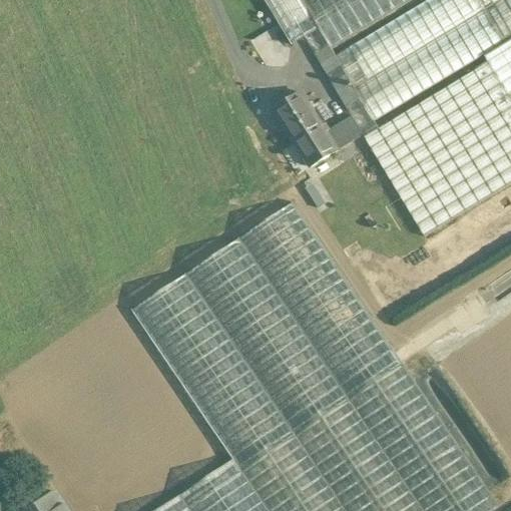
[(263,0),(291,44),(303,36),(319,63),(333,55),(329,48),(300,0),(263,0)]
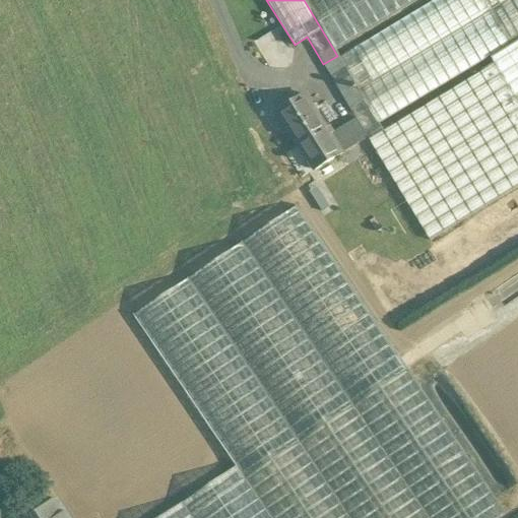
[(304,0),(333,49),(413,0),(304,0)]
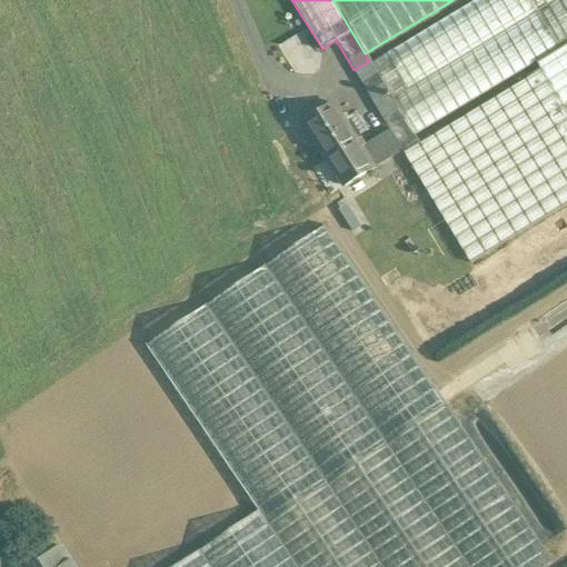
[(469,0),(369,61),(389,95),(534,8),(528,0),(469,0)]
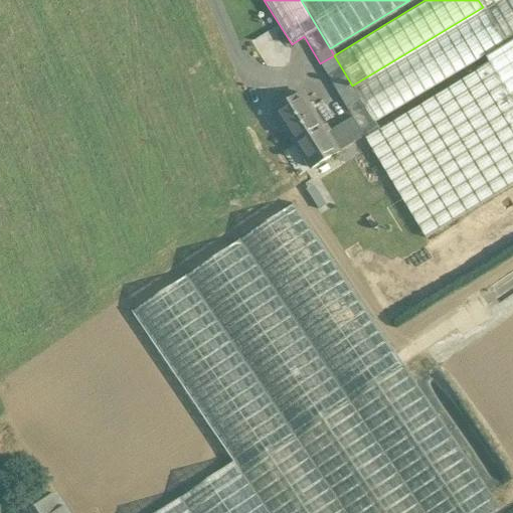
[(478,0),(483,7),(485,12),(504,42),(512,36),(512,0),(478,0)]
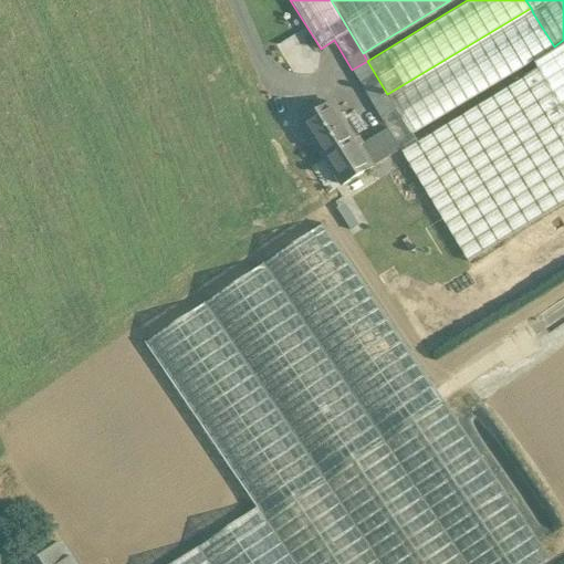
[(533,13),(390,100),(410,134),(411,133),(532,60),(554,47),(533,13)]
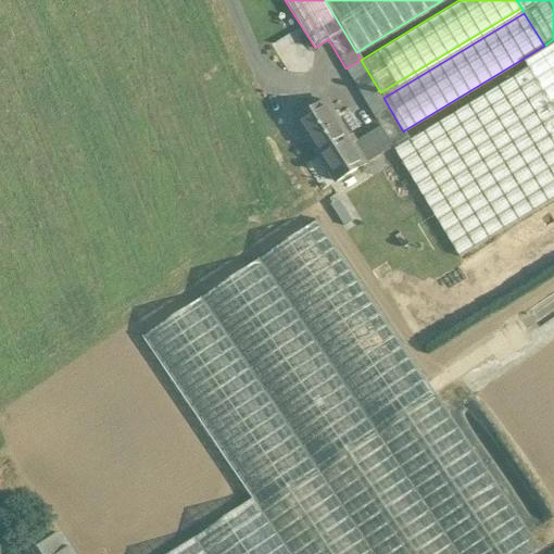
[(527,66),(408,138),(406,136),(394,143),(397,146),(393,148),(458,255),(553,197),(553,39),(544,46),(523,59),(527,66)]
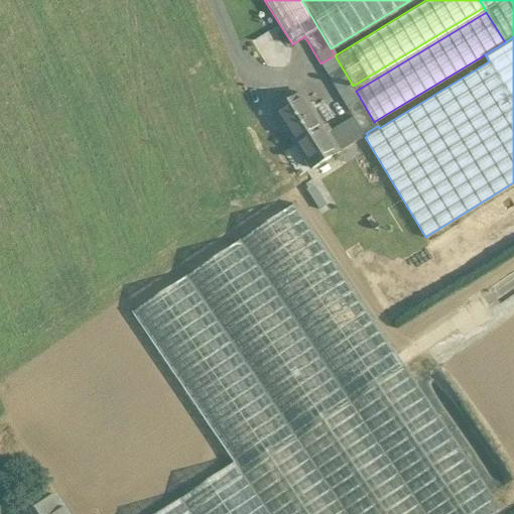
[(353,86),(335,55),(320,63),(352,116),(363,135),(366,133),(377,126),(375,121),(374,122),(356,91),(353,86)]
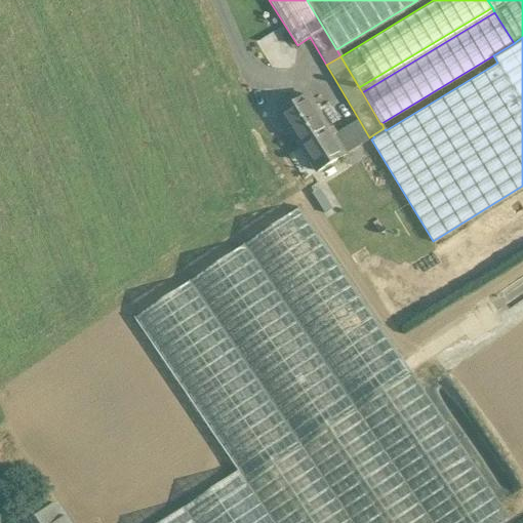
[(327,128),(306,93),(279,111),(302,146),(328,129),(327,128)]
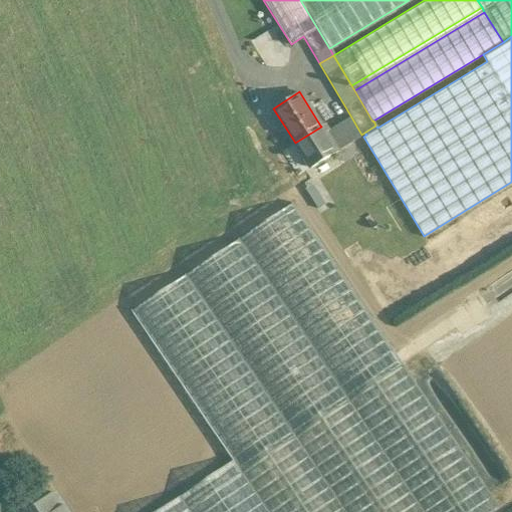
[(350,115),(325,132),(336,150),(361,135),(350,115)]
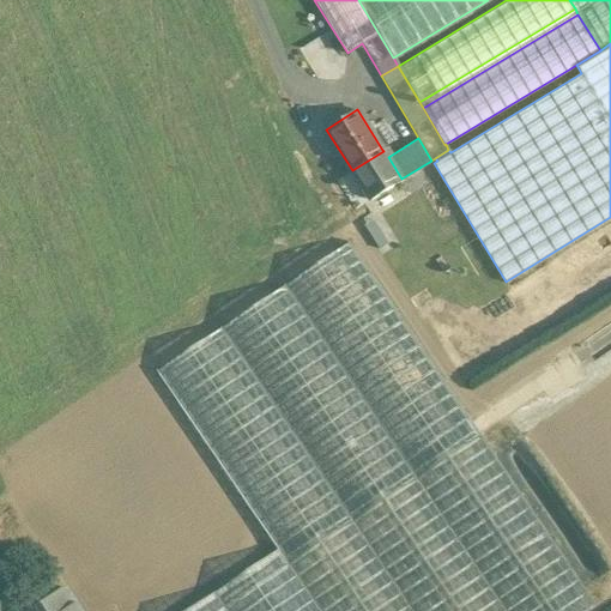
[(383,151),(352,170),(370,198),(401,179),(388,157),(383,150),(382,150),(383,151)]
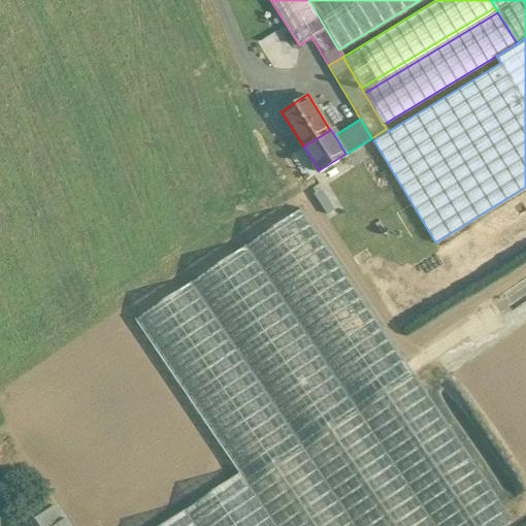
[(301,207),(135,319),(239,472),(248,485),(414,373),(301,207)]
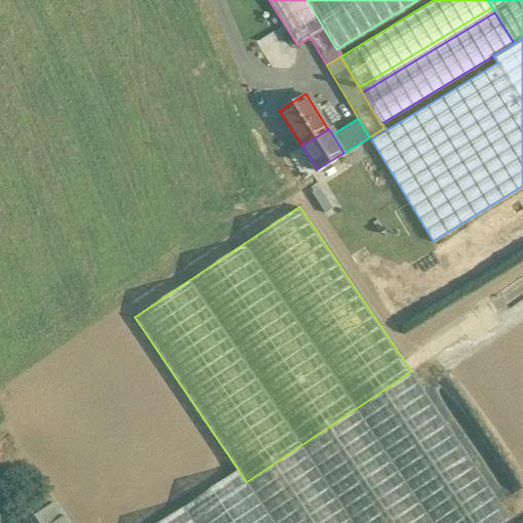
[(157,522),(501,522),(510,518),(411,371),(246,482),(238,470),(157,522)]
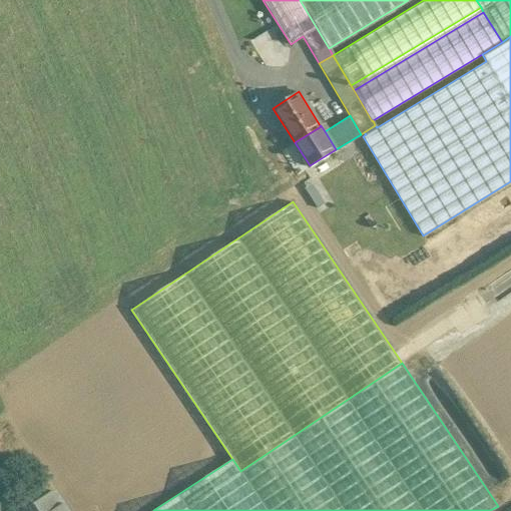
[(16,510),(0,486),(0,510),(16,510)]
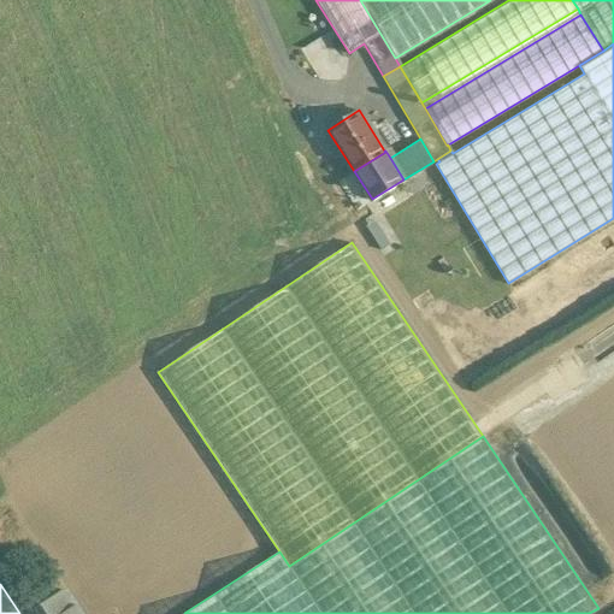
[(24,613),(78,613),(63,589),(24,613)]
